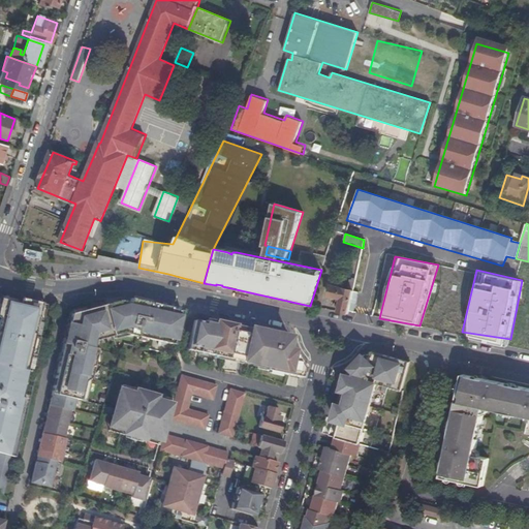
[(360,290),(325,282),(320,298),(340,302),(338,313),(355,317),(360,290)]
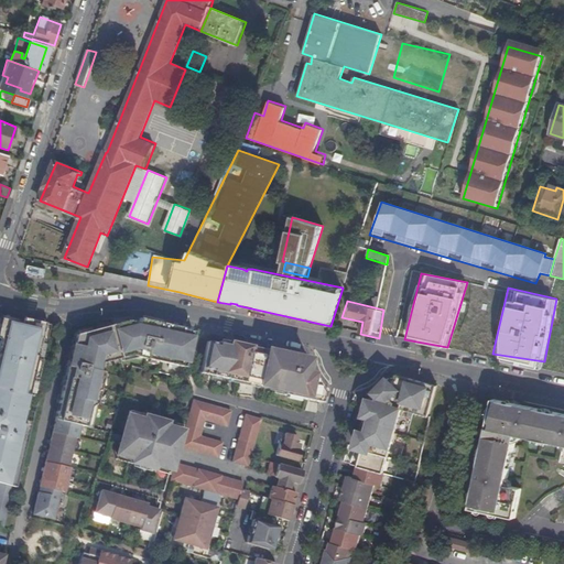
[(182,328),(139,318),(138,323),(127,321),(105,326),(75,335),(58,403),(63,404),(62,412),(56,411),(32,514),(52,519),(60,491),(64,492),(69,468),(67,467),(74,437),(76,438),(79,425),(84,426),(89,402),(96,403),(102,372),(96,371),(97,364),(136,351),(138,353),(137,357),(184,367),(192,336),(193,332),(182,329),(182,328)]
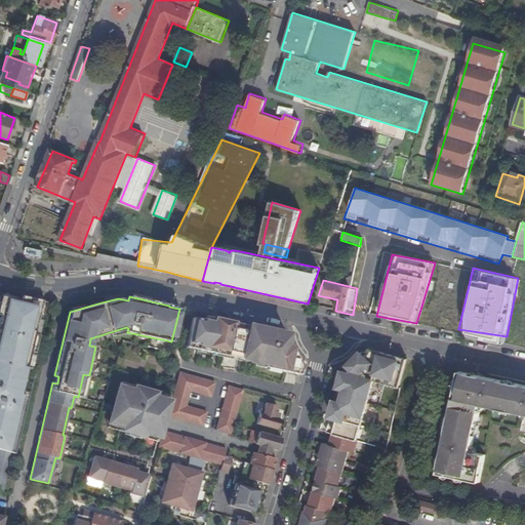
[(0,361),(25,367),(40,301),(19,297),(18,301),(3,297),(1,306),(0,305),(0,361)]
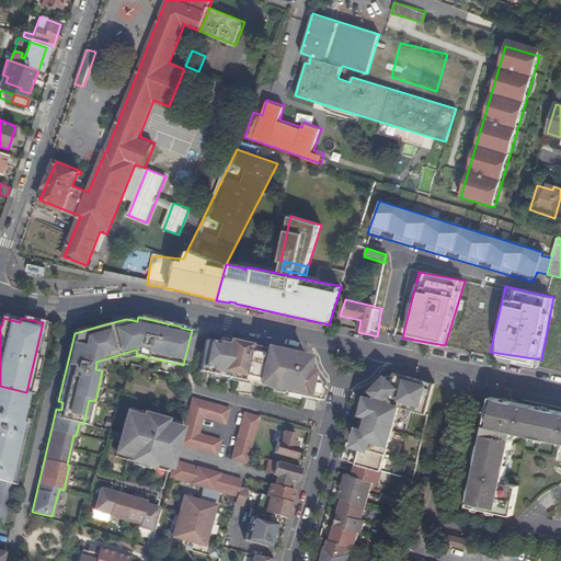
[(31,393),(32,395),(48,323),(43,322),(26,392),(31,393)]
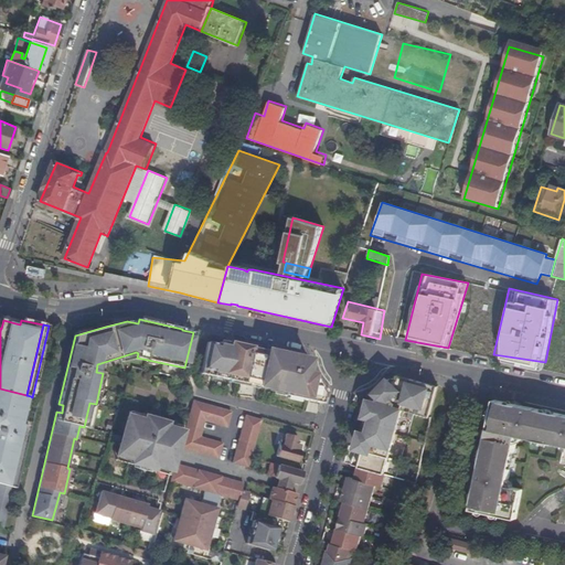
[(252,347),(231,343),(230,342),(228,344),(217,342),(217,344),(206,342),(200,374),(274,390),(273,393),(320,404),(323,393),(311,375),(306,374),(309,360),(252,347)]
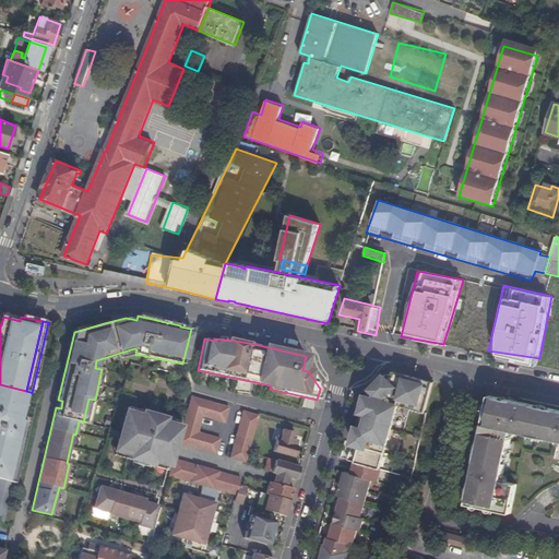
[(104,363),(135,354),(137,349),(134,348),(96,360),(95,368),(102,369),(104,363)]
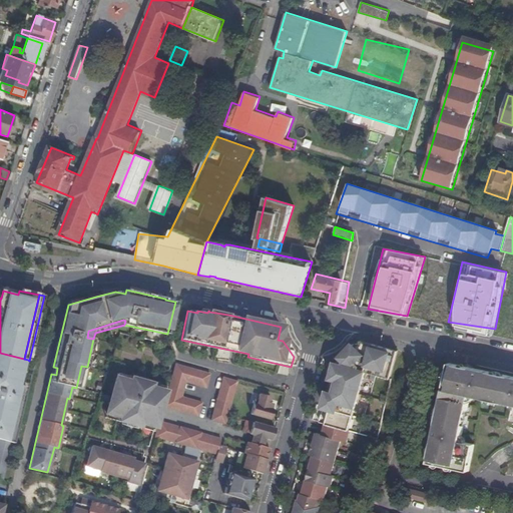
[(398,351),(362,340),(361,344),(339,429),(349,432),(374,439),(390,379),(389,379),(398,351)]
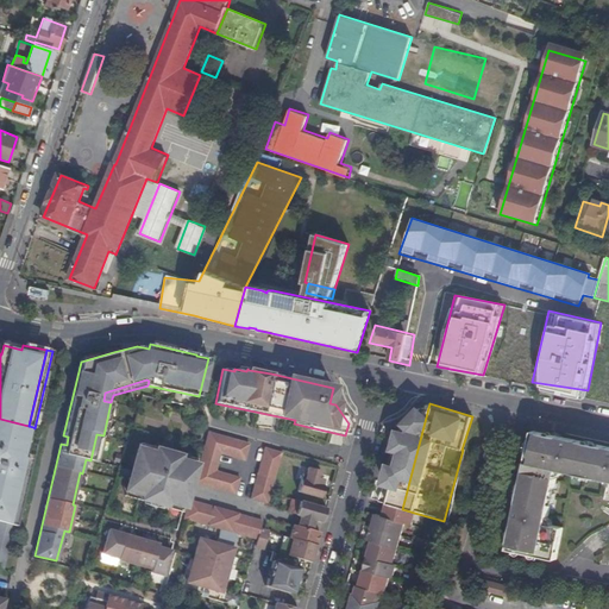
[(380,501),(385,503),(382,516),(375,514),(368,540),(370,541),(358,586),(362,588),(362,586),(381,592),(383,594),(388,578),(391,579),(395,566),(391,564),(403,525),(409,526),(414,513),(402,509),(428,408),(425,407),(405,427),(403,432),(400,431),(390,465),(385,483),(380,501)]
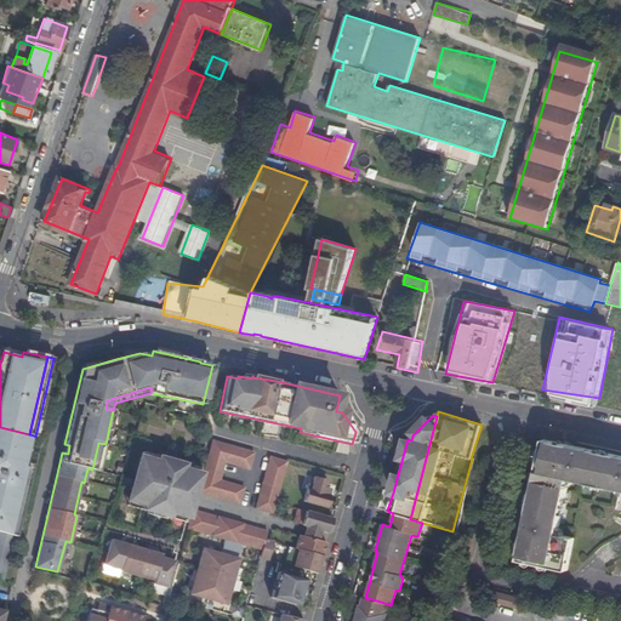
[(24,469),(34,436),(29,434),(0,427),(0,531),(5,534),(13,536),(15,536),(30,471),(27,471),(24,469)]
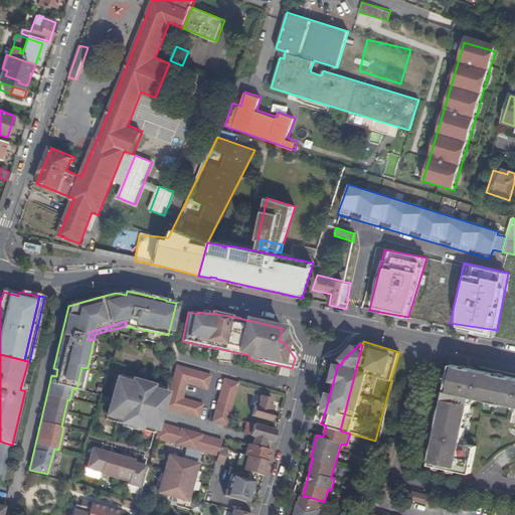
[(514,495),(514,372),(450,357),(448,363),(422,468),(514,495)]
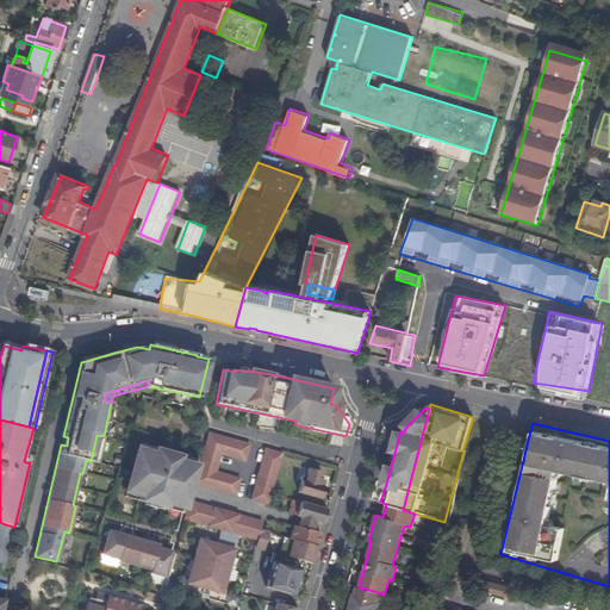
[(249,444),(209,433),(194,484),(234,496),(240,479),(216,473),(221,455),(244,461),(249,444)]
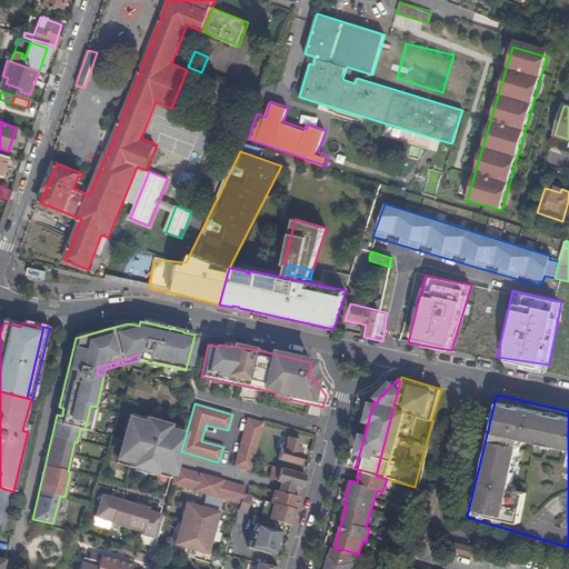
[(143,425),(129,420),(118,458),(132,462),(131,467),(153,473),(156,469),(163,471),(170,473),(181,435),(167,431),(168,426),(145,419),(143,425)]
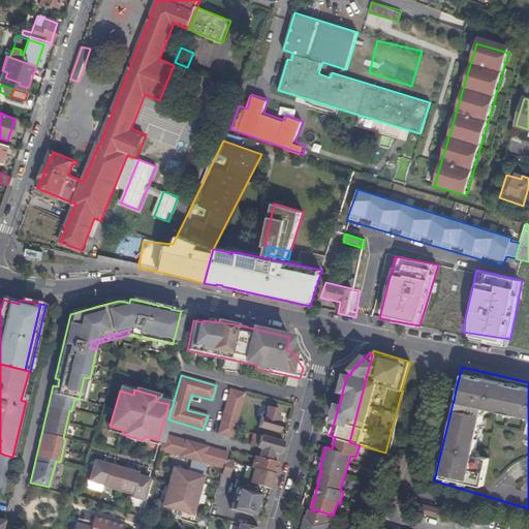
[(244,393),(229,390),(221,418),(236,424),(245,394),(244,393)]
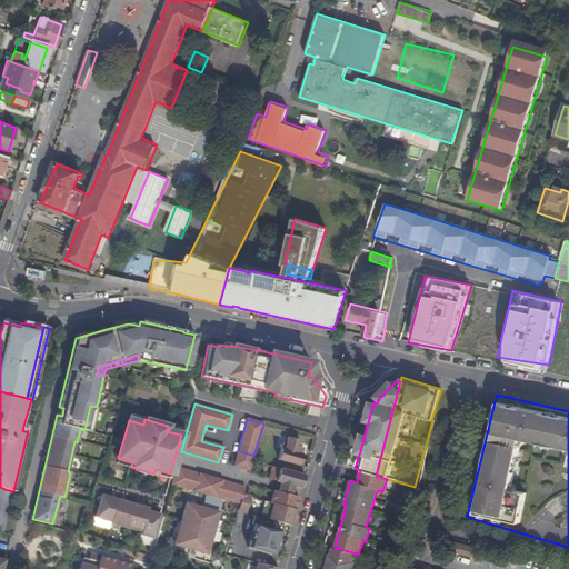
[(298,446),(300,440),(288,437),(287,443),(283,442),(278,459),(300,466),(302,455),(300,455),(302,448),(298,446)]
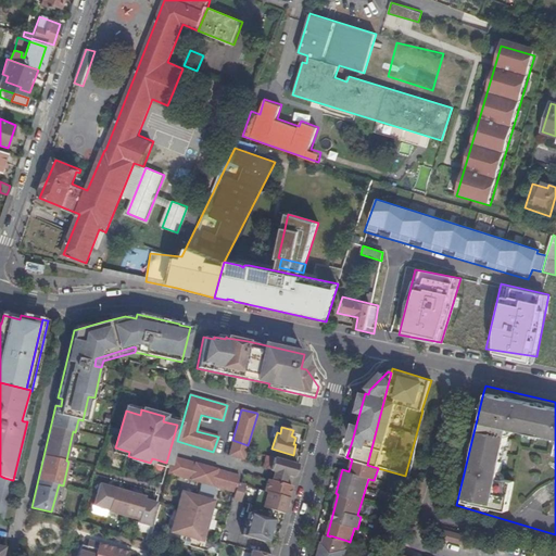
[(232,440),(228,455),(243,460),(248,445),(232,440)]
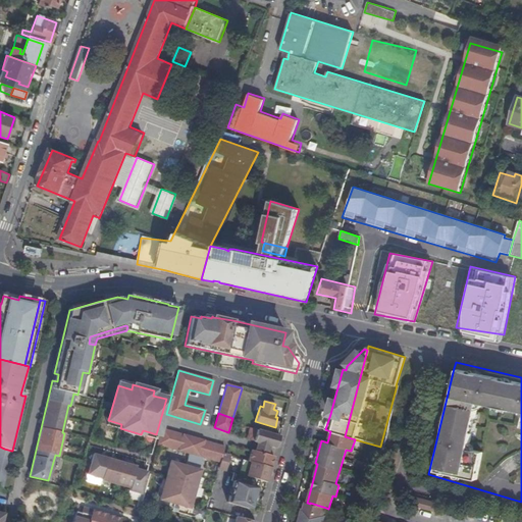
[(121,424),(108,420),(107,424),(120,428),(121,424)]
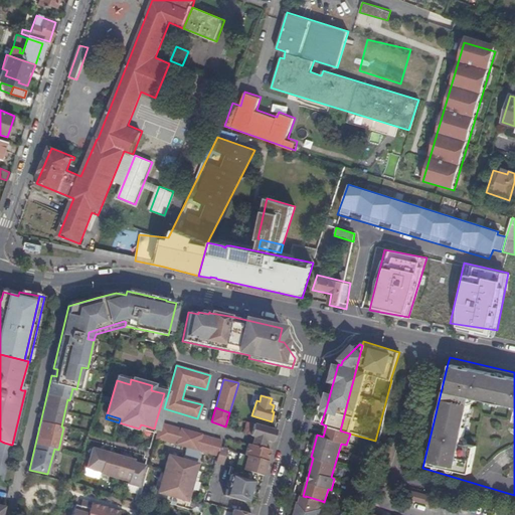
[(160,422),(156,439),(203,452),(207,437),(160,422)]
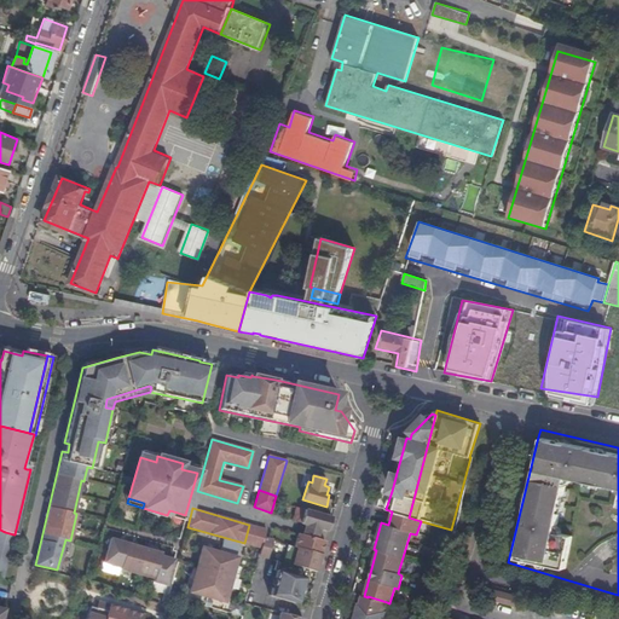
[(328,531),(331,518),(305,509),(301,524),(328,531)]
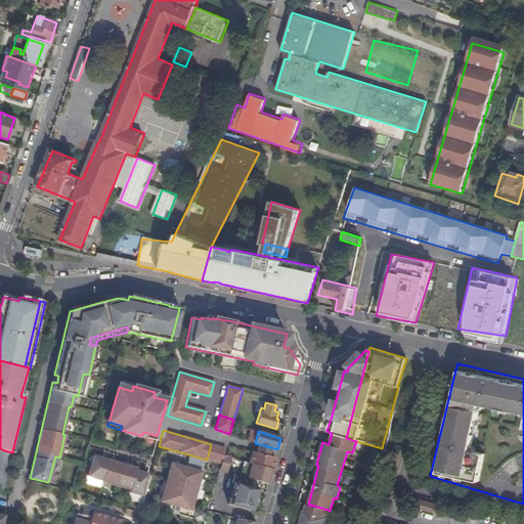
[(143,432),(141,436),(156,440),(157,436),(150,434),(143,432)]
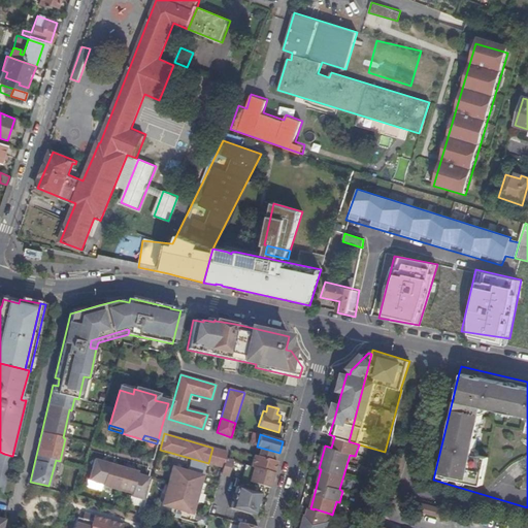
[(212,448),(208,463),(223,467),(230,469),(232,464),(225,461),(227,452),(212,448)]
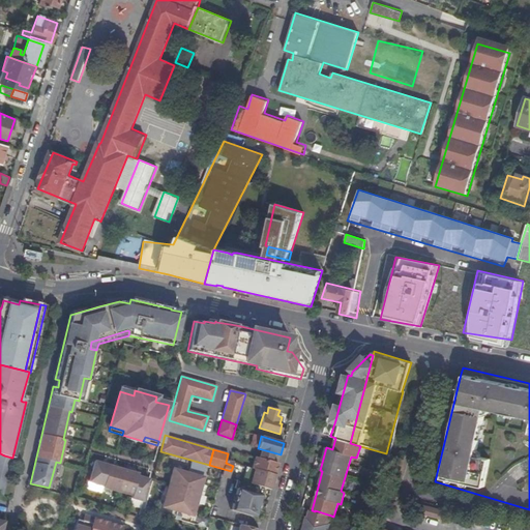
[(4,455),(0,453),(0,493),(2,494),(11,458),(4,455)]
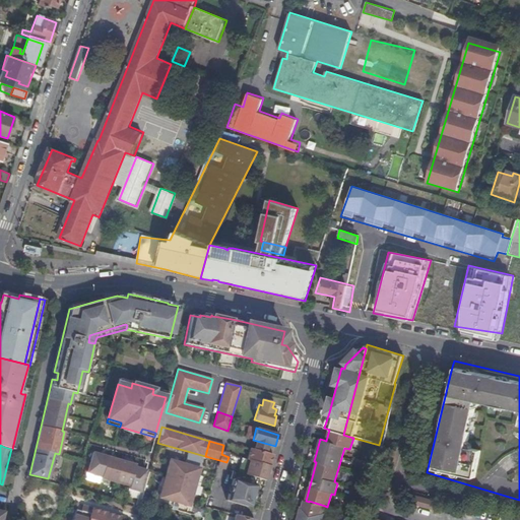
[(258,477),(266,479),(273,454),(251,448),(247,459),(250,460),(246,474),(258,477)]
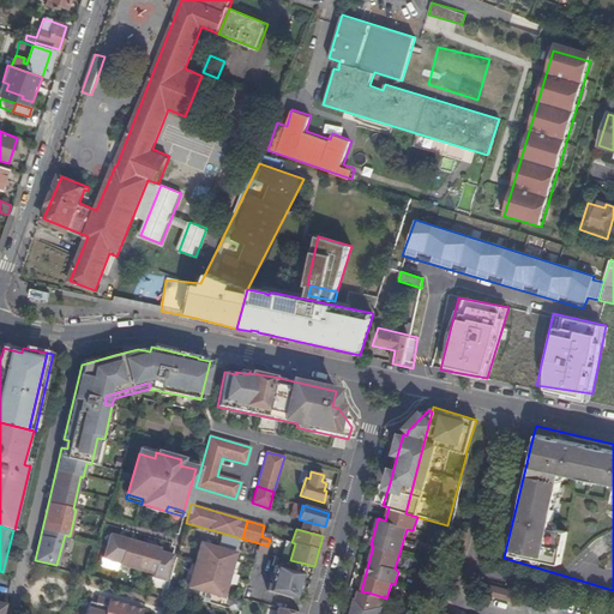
[(160,548),(109,535),(102,558),(119,564),(119,565),(151,575),(151,577),(163,581),(172,555),(158,551),(160,548)]
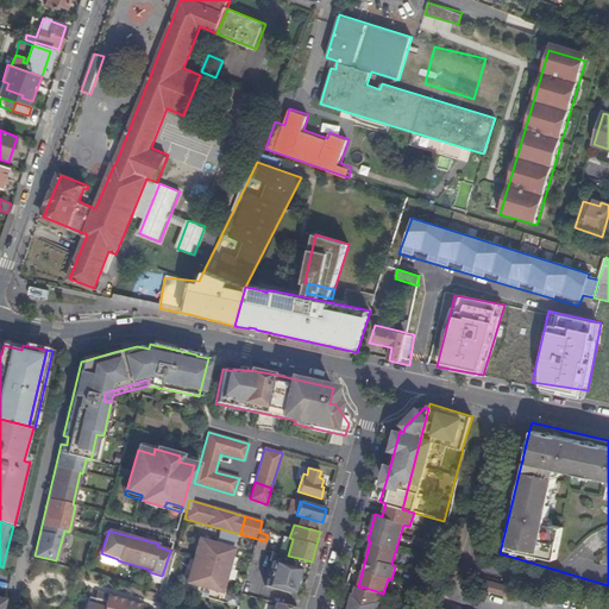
[(233,548),(199,538),(187,582),(221,591),(233,548)]
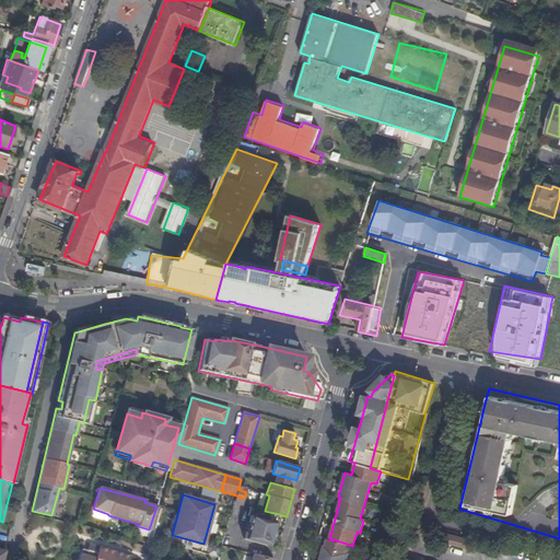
[(244,498),(236,496),(234,502),(243,505),(244,498)]
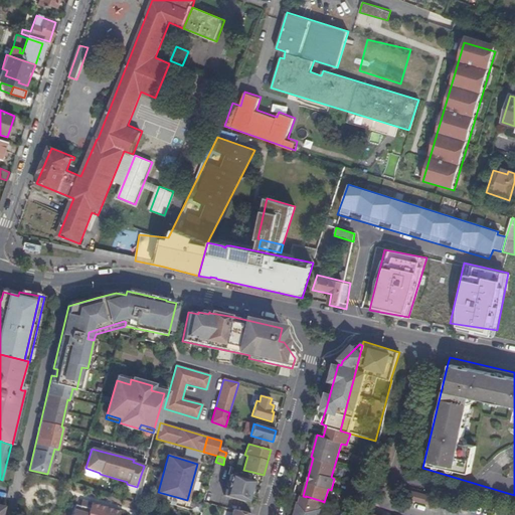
[(255,489),(258,482),(235,475),(229,496),(251,503),(255,489)]
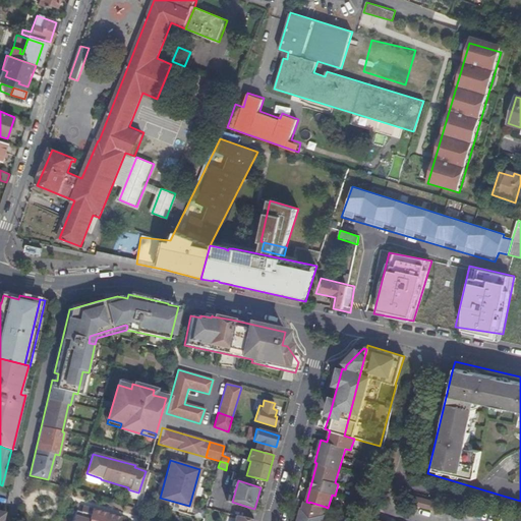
[(436,506),(418,501),(416,507),(433,511),(436,506)]
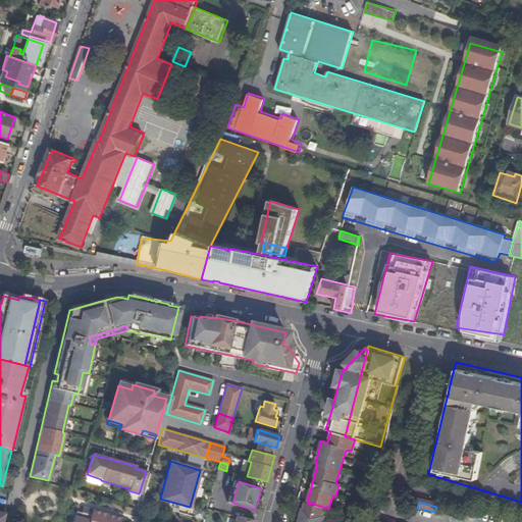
[(323,517),(326,508),(310,503),(310,504),(308,511),(303,509),(302,509),(299,521),(303,521),(322,521),(324,517),(323,517)]
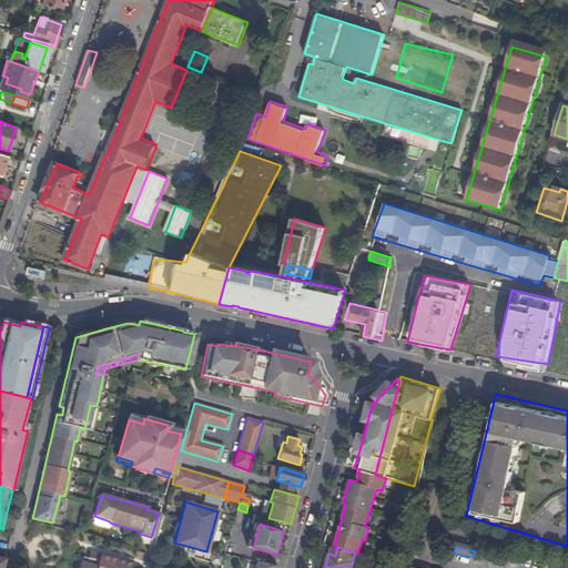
[(130,567),(131,565),(101,556),(89,551),(85,563),(81,561),(78,567),(130,567)]
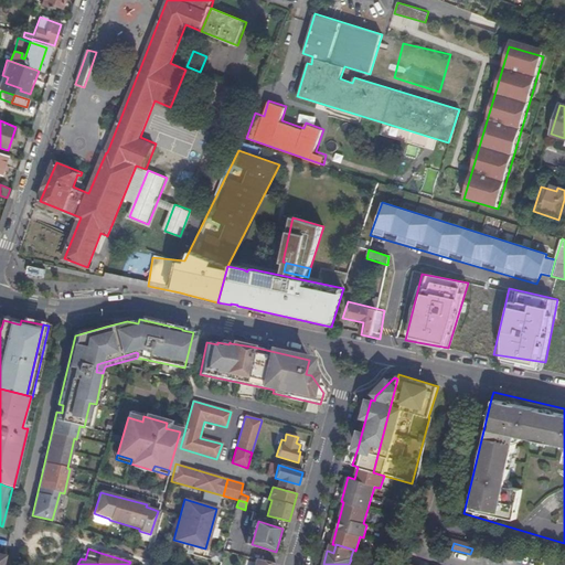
[(518,554),(511,552),(508,562),(514,564),(518,554)]
